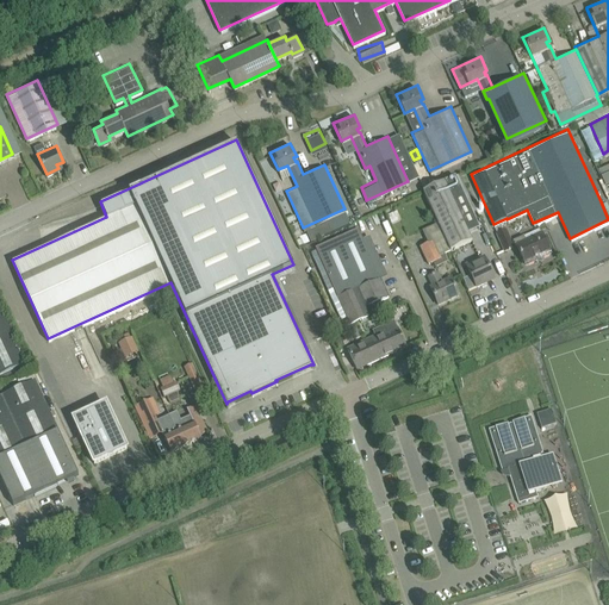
[(454,173),(422,187),(436,219),(449,247),(471,237),(467,230),(478,224),(454,173)]
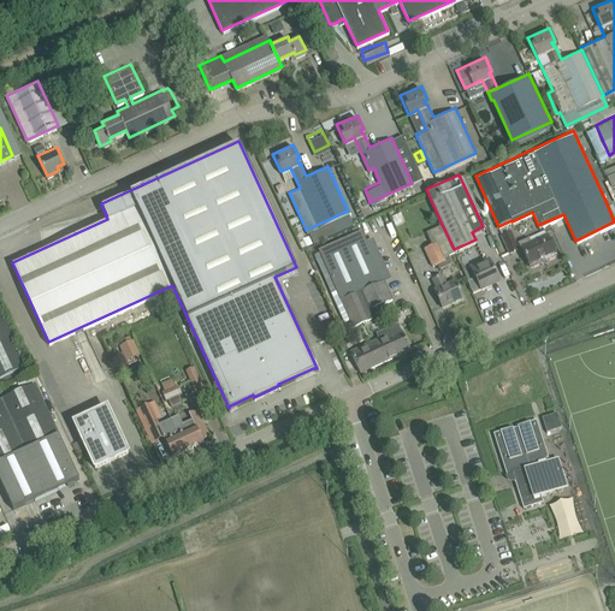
[(353,221),(348,211),(308,229),(313,239),(353,221)]
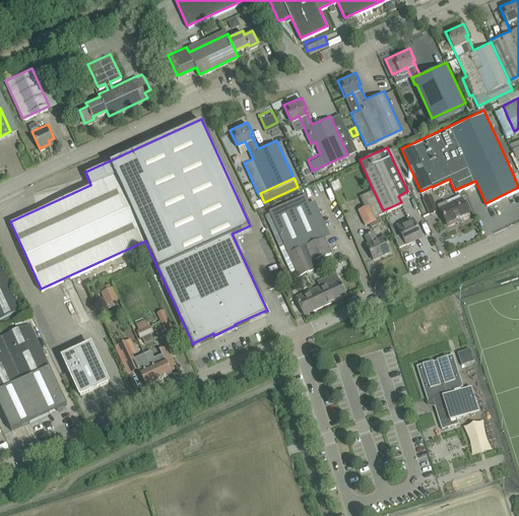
[(365,205),(358,208),(365,222),(369,220),(371,223),(381,218),(378,212),(383,210),(372,187),(359,193),(365,205)]
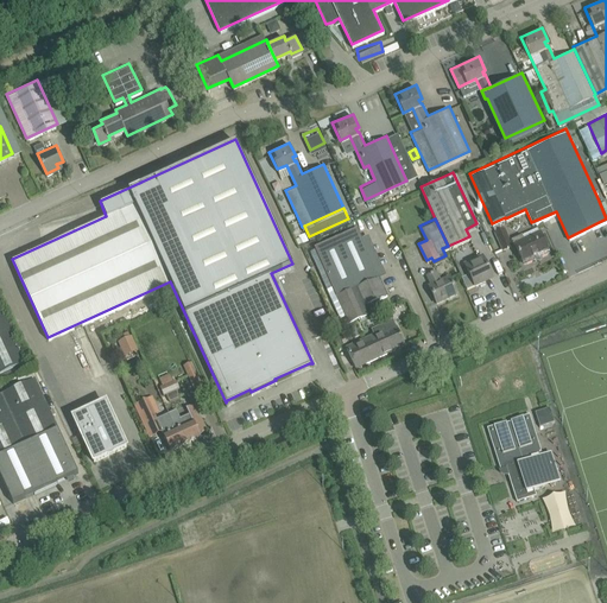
[(315,246),(309,248),(326,286),(332,284),(345,313),(341,316),(343,322),(381,305),(377,297),(386,292),(356,224),(314,243),(315,246)]
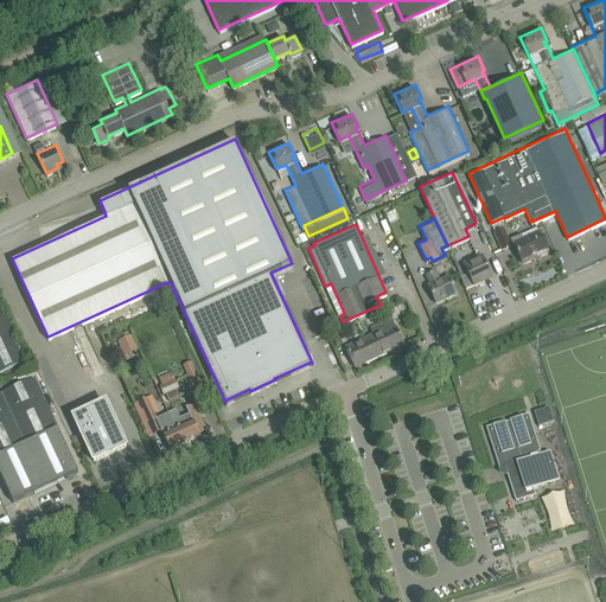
[(547,248),(537,229),(522,236),(520,231),(508,237),(503,225),(493,229),(502,245),(514,241),(517,248),(516,249),(517,251),(518,251),(522,260),(547,248)]
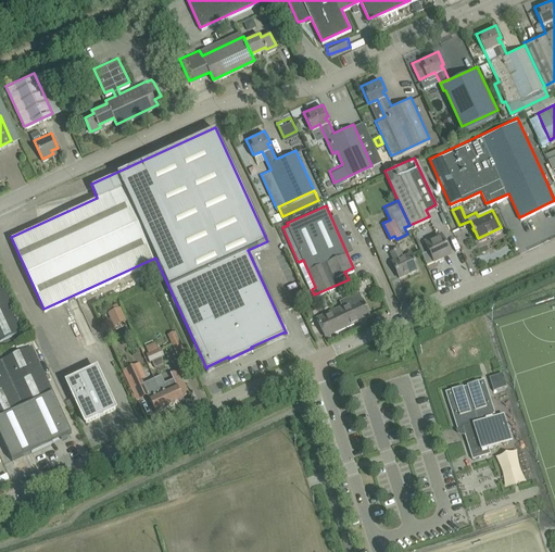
[(428,249),(433,259),(442,254),(442,253),(449,250),(449,251),(450,251),(440,230),(433,234),(434,237),(425,241),(428,249)]
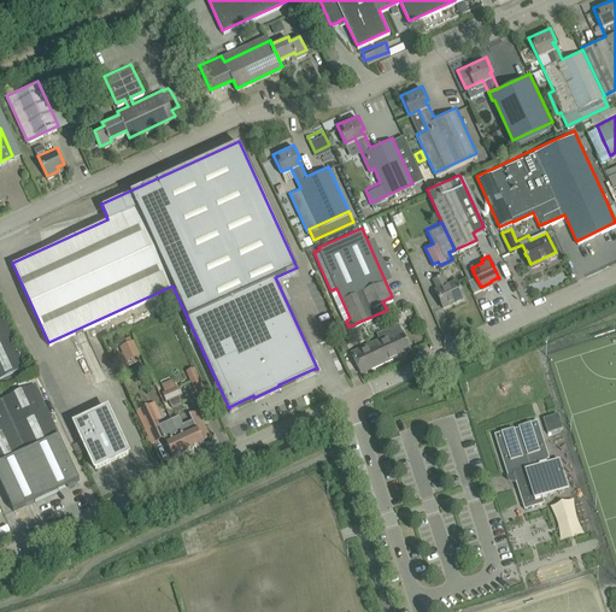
[(443,304),(463,295),(456,277),(447,281),(443,270),(432,275),(436,286),(434,287),(443,304)]
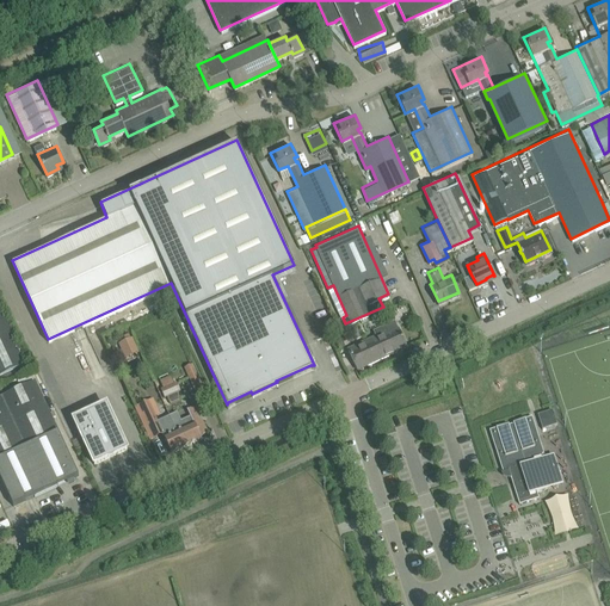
[(470,273),(463,276),(468,288),(476,284),(470,273)]
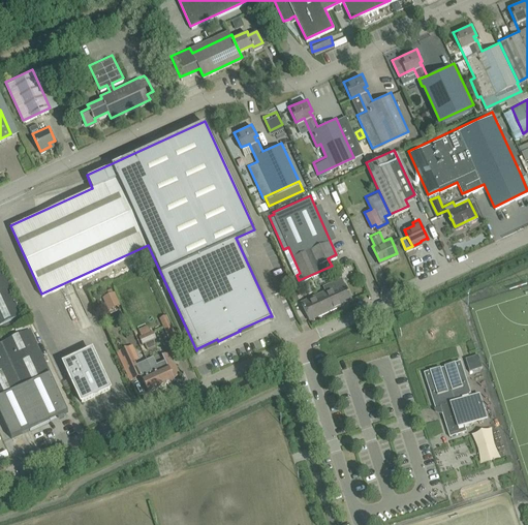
[(0,322),(22,313),(23,312),(23,311),(22,312),(0,264),(0,322)]
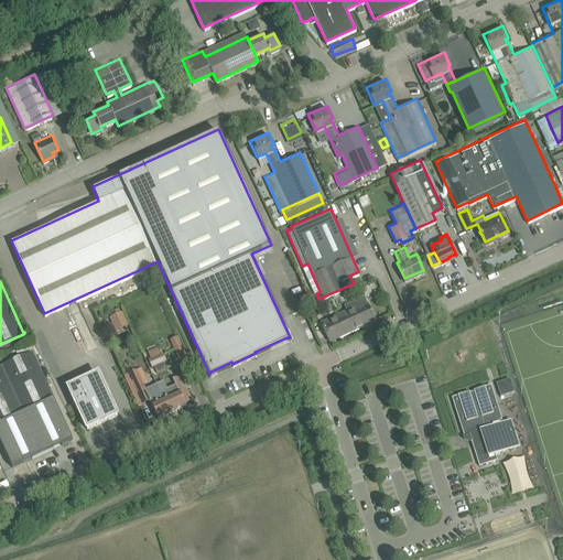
[(346,308),(321,320),(329,338),(374,318),(374,315),(375,314),(372,308),(370,309),(367,302),(363,293),(344,302),(346,308)]
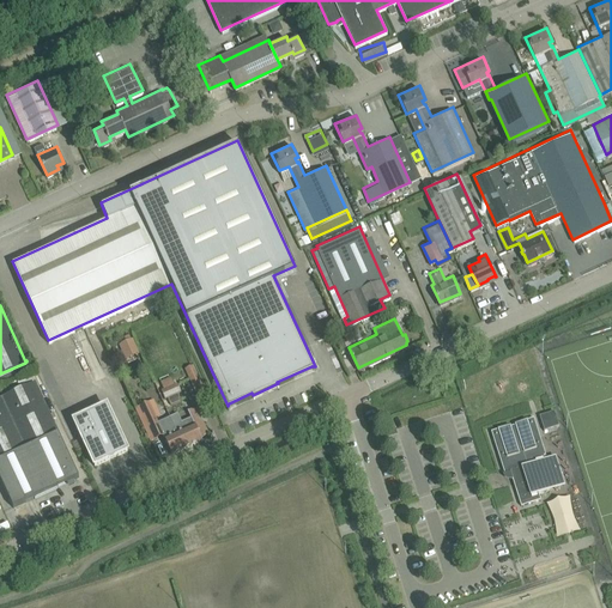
[(132,333),(116,340),(123,356),(139,350),(132,333)]
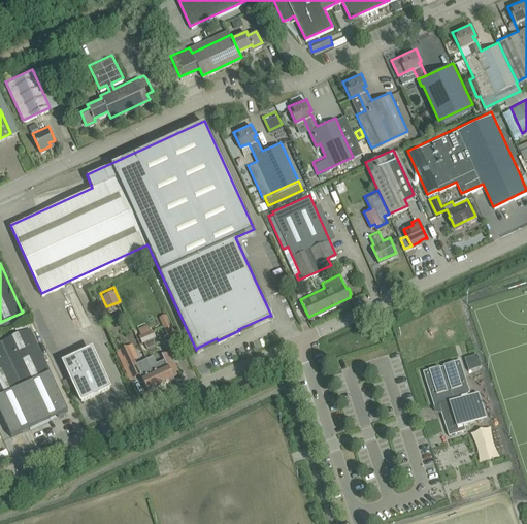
[(155,335),(152,328),(150,329),(146,322),(137,326),(140,333),(138,334),(141,341),(143,340),(145,346),(155,341),(153,336),(155,335)]
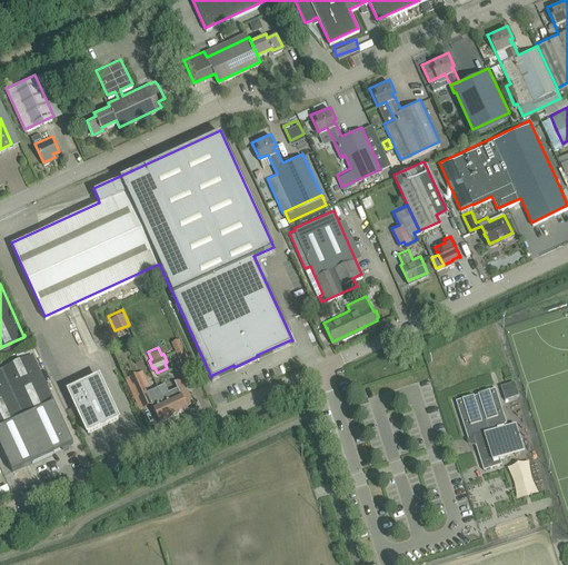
[(0,443),(11,468),(72,440),(31,352),(0,366),(0,443)]
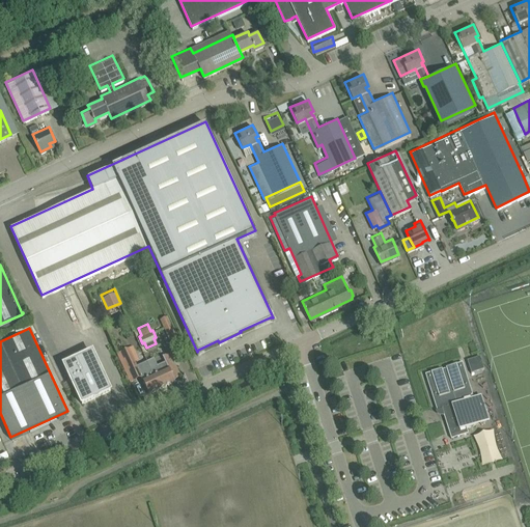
[(98,391),(98,392),(109,387),(91,349),(63,362),(81,400),(92,395),(92,394),(98,391)]
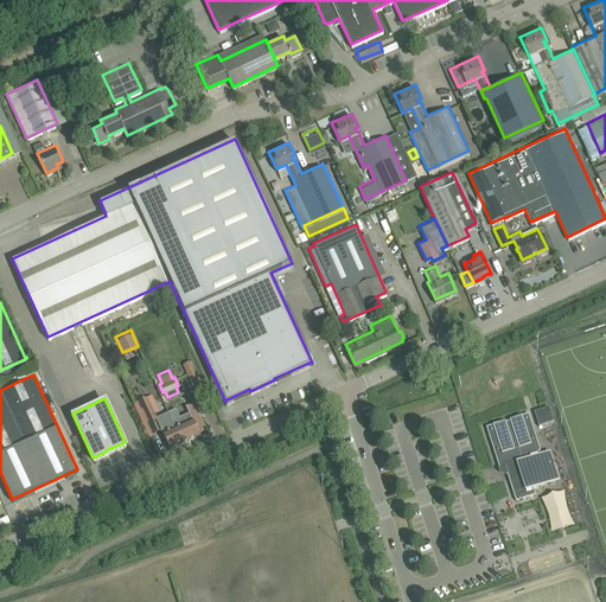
[(179,416),(171,420),(182,441),(199,433),(198,429),(205,426),(197,410),(196,411),(191,401),(185,403),(187,410),(179,415),(179,416)]
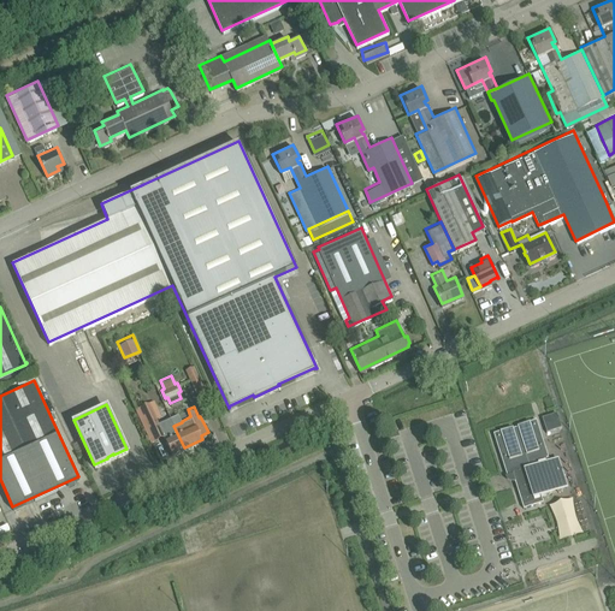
[(152,431),(160,427),(157,421),(151,408),(143,410),(152,431)]
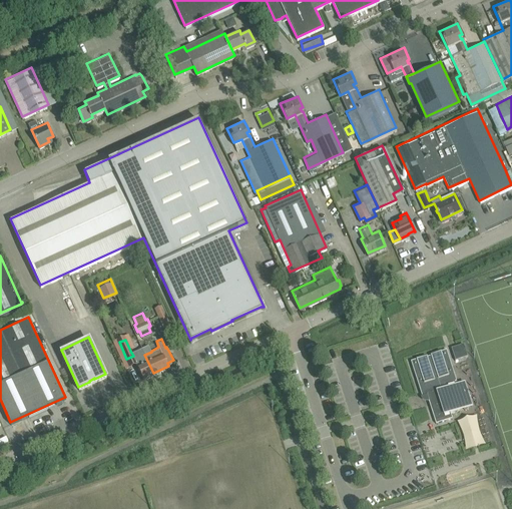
[(463,341),(450,345),(454,358),(467,354),(463,341)]
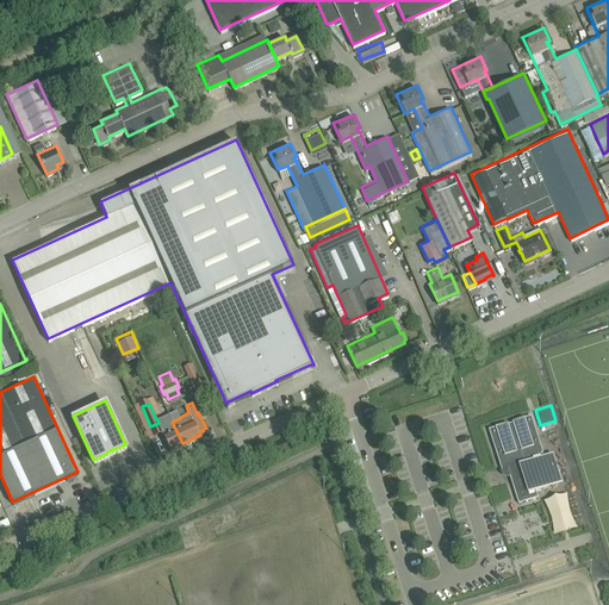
[(169,449),(182,443),(172,422),(168,411),(155,417),(159,423),(169,449)]
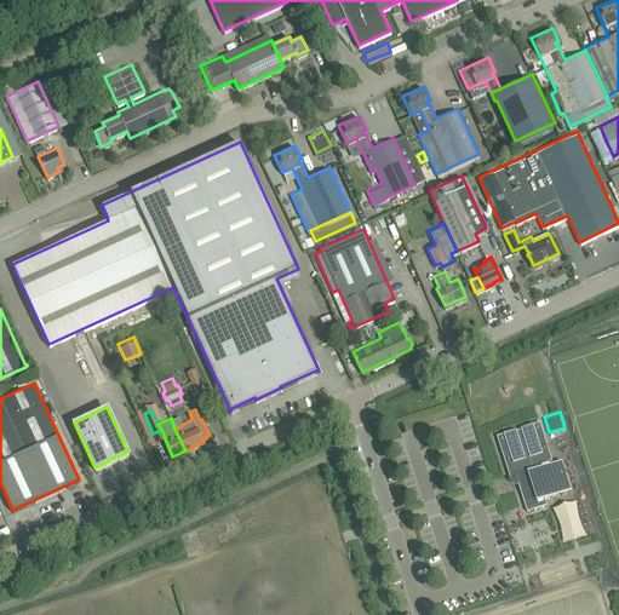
[(551,457),(539,419),(531,421),(532,421),(520,425),(520,426),(516,427),(515,426),(503,431),(503,430),(496,432),(509,476),(515,473),(526,509),(546,501),(544,495),(555,492),(565,488),(563,486),(565,481),(566,476),(563,471),(561,466),(556,464),(555,460),(551,461),(549,457),(551,457)]
